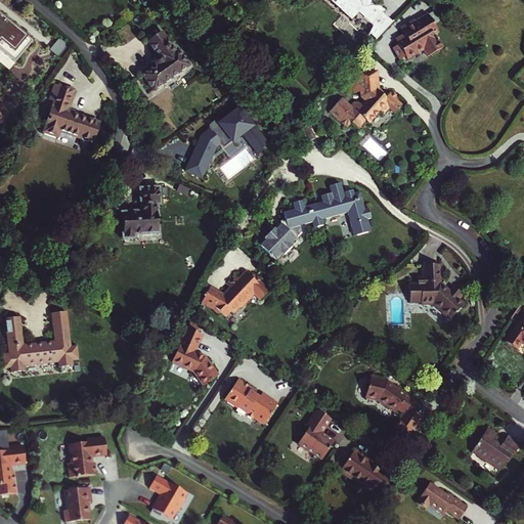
[(331,0),(352,17),(359,12),(373,24),(373,27),(369,34),(376,40),(393,23),(383,13),(386,9),(380,5),(374,5),(372,0),(331,0)]
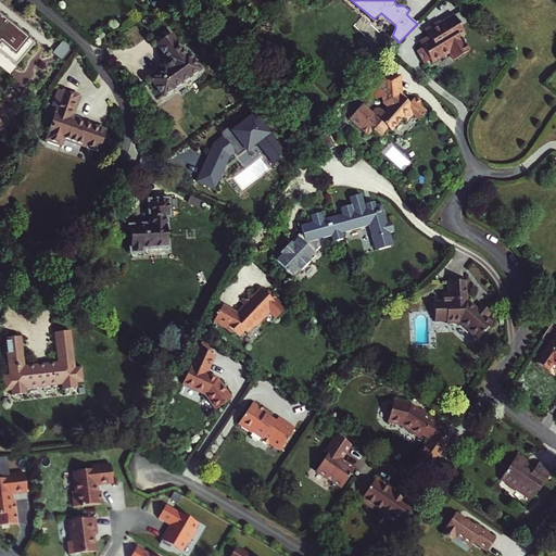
[(0,52),(15,66),(35,43),(0,13),(0,52)]
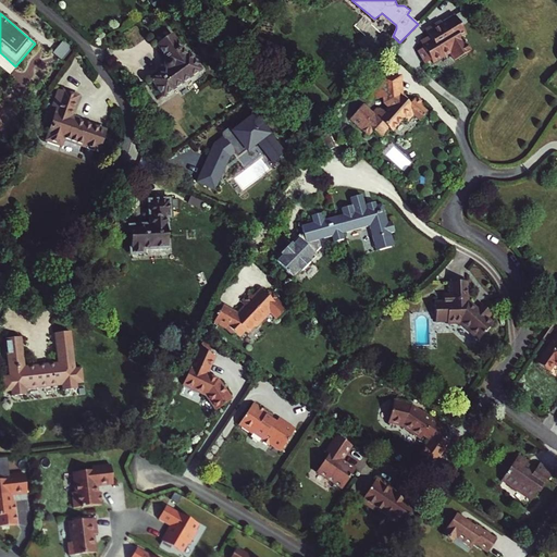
[(425,49),(420,52),(426,62),(432,59),(434,63),(452,52),(456,60),(471,50),(465,39),(463,40),(461,37),(467,34),(455,15),(443,23),(442,21),(426,31),(431,37),(432,38),(431,42),(424,46),(425,49)]
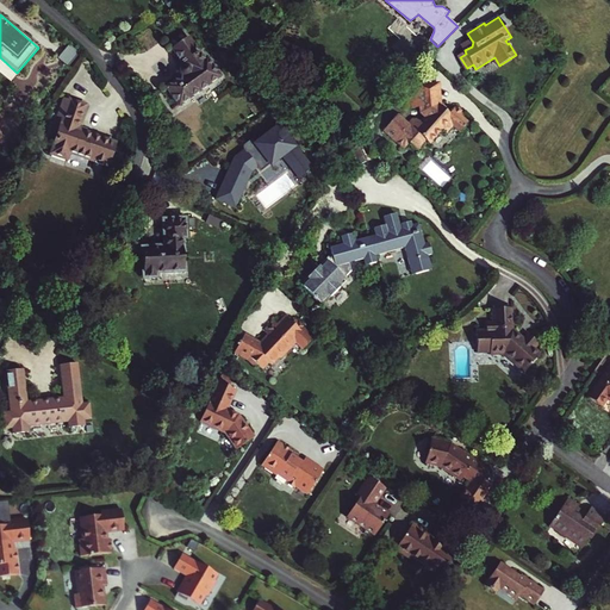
[(168,87),(182,105),(222,74),(207,56),(205,58),(187,37),(172,49),(185,66),(184,67),(182,70),(182,73),(185,75),(168,87)]
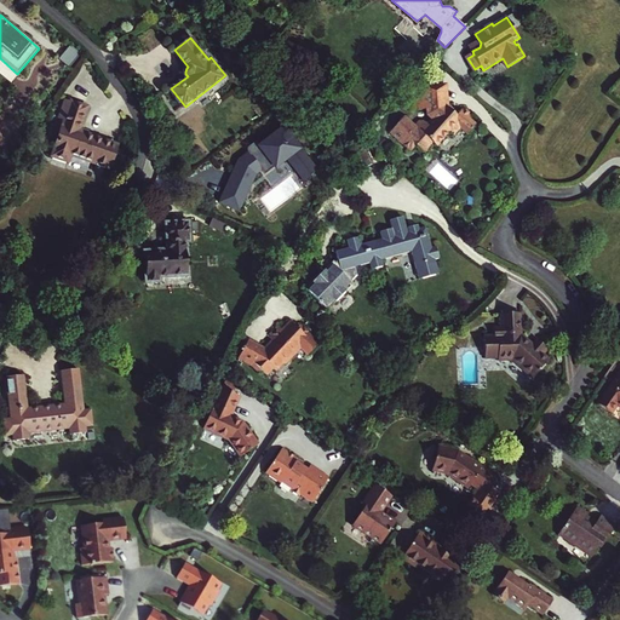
[(470,47),(472,51),(480,47),(481,42),(480,41),(470,47)]
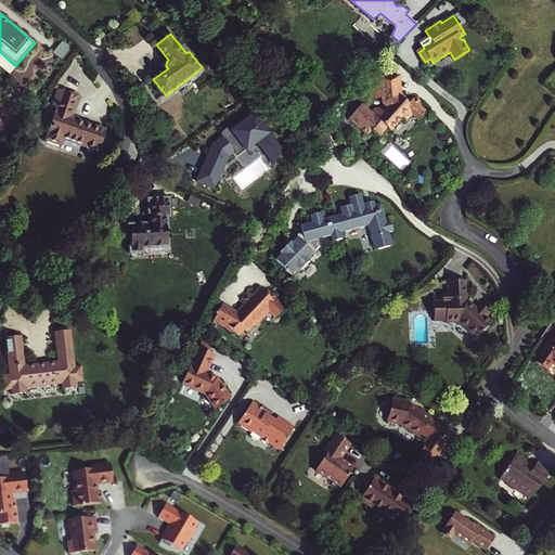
[(376,76),(377,84),(395,82),(395,91),(404,100),(405,98),(401,93),(400,75),(376,76)]
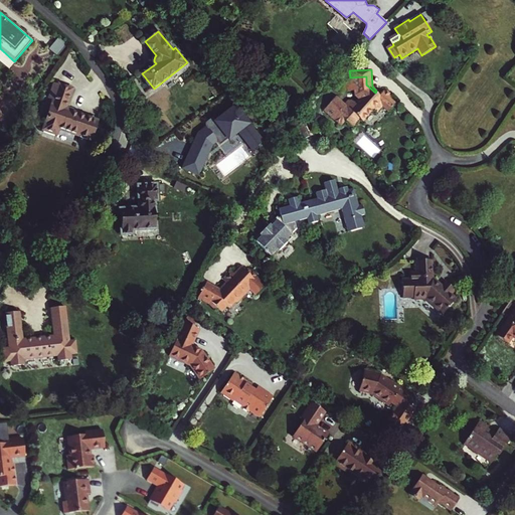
[(382,105),(389,110),(396,101),(390,96),(391,94),(384,88),(378,95),(375,93),(366,84),(366,76),(350,77),(344,78),(344,90),(353,90),(353,94),(356,97),(352,102),(347,97),(342,103),(337,99),(335,100),(324,113),(342,127),(346,122),(353,127),(360,119),(363,121),(372,109),(376,113),(382,105)]
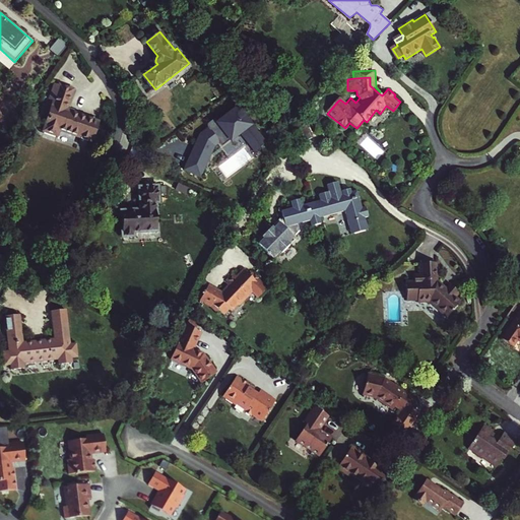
[(49,101),(54,104),(45,132),(58,136),(60,130),(91,141),(99,123),(66,112),(73,90),(55,84),(49,101)]
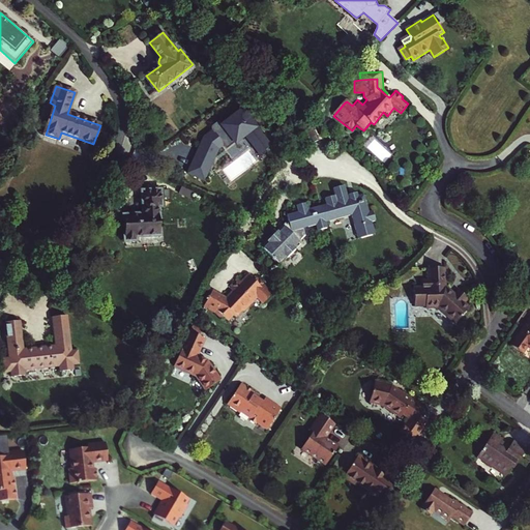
[(311,126),(297,133),(303,147),(317,141),(311,126)]
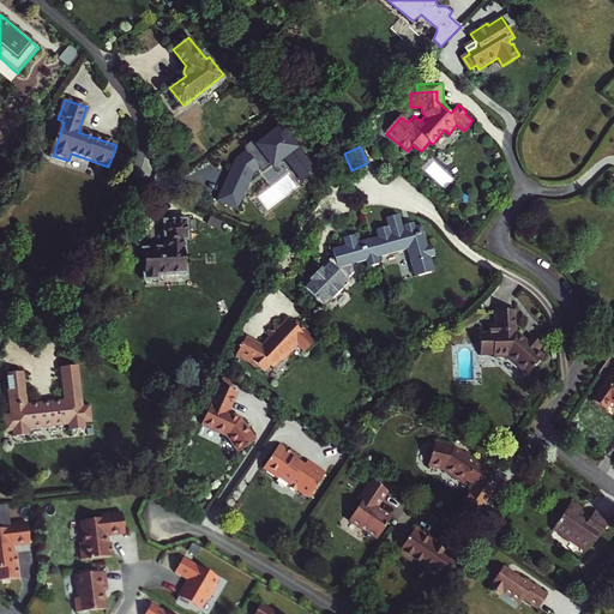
[(167,247),(143,250),(145,280),(158,280),(158,275),(185,274),(184,239),(187,239),(187,220),(166,221),(167,247)]
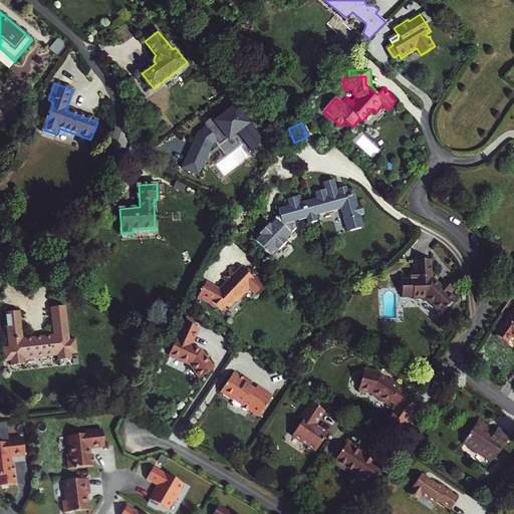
[(360,214),(358,205),(353,189),(327,196),(325,190),(316,192),(318,198),(311,200),(316,215),(340,208),(347,231),(364,226),(360,214)]
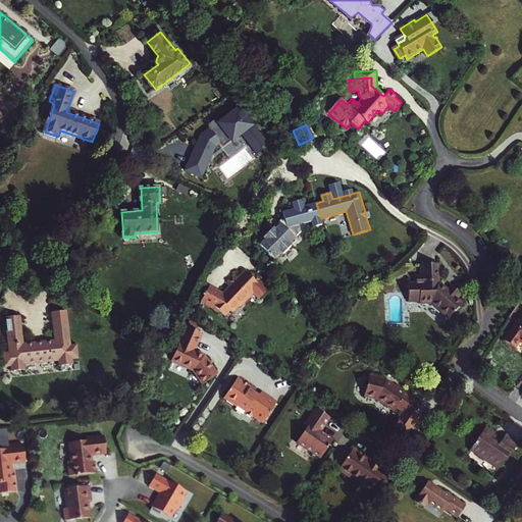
[(275,231),(262,250),(283,265),(297,246),(294,244),(300,236),(299,235),(302,229),(300,224),(311,220),(313,226),(322,223),(321,218),(316,203),(305,207),(303,201),(294,203),(296,210),(284,213),(286,220),(277,232),(275,231)]
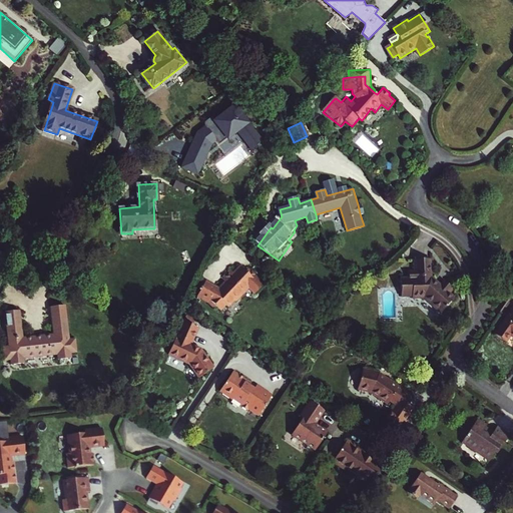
[(410,278),(401,279),(402,298),(413,297),(413,299),(425,299),(441,315),(455,300),(449,294),(453,290),(445,283),(441,288),(436,284),(437,282),(432,277),(431,260),(415,261),(415,271),(410,271),(410,278)]
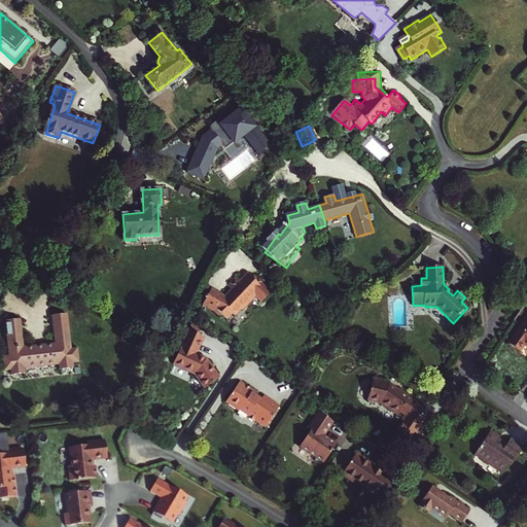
[(224,318),(229,322),(235,316),(238,318),(245,311),(246,312),(254,305),(253,301),(256,296),(259,300),(265,305),(272,296),(267,290),(269,288),(258,279),(255,282),(250,276),(242,284),(240,281),(232,290),(234,292),(229,299),(214,290),(206,306),(217,313),(223,320),(224,318)]
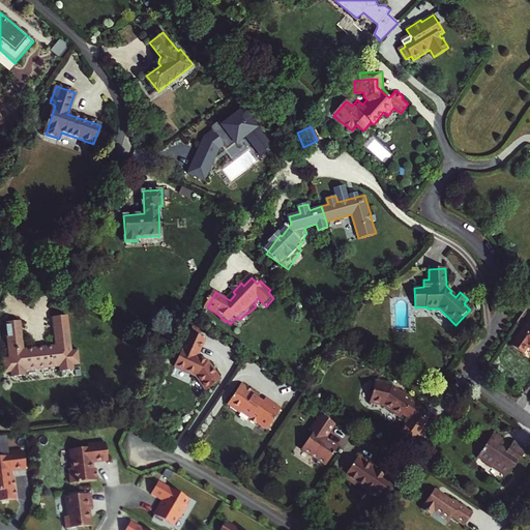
[(9,358),(3,359),(5,372),(11,372),(12,376),(26,375),(25,370),(59,365),(60,371),(74,369),(74,364),(80,363),(78,351),(71,351),(67,316),(52,318),(55,345),(23,349),(20,322),(5,323),(5,325),(4,325),(5,340),(7,340),(9,358)]
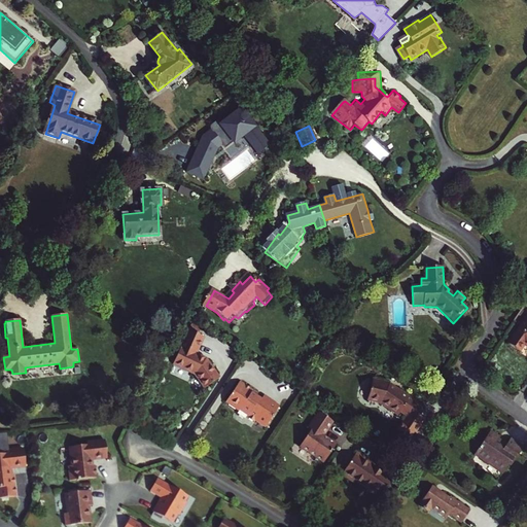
[(526,315),(510,342),(521,348),(525,342),(526,343),(526,315)]
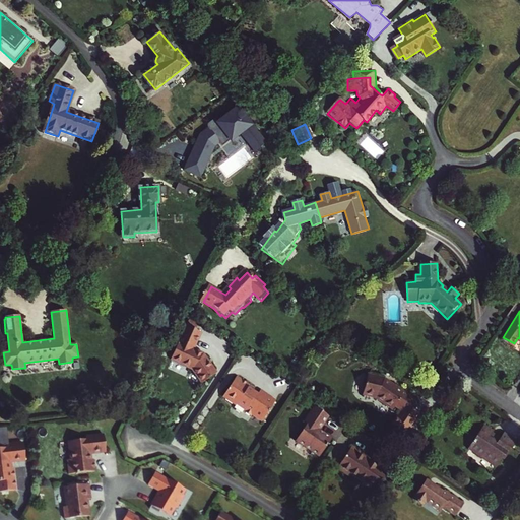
[(194,351),(203,335),(189,327),(171,360),(192,371),(200,385),(216,376),(205,358),(194,351)]
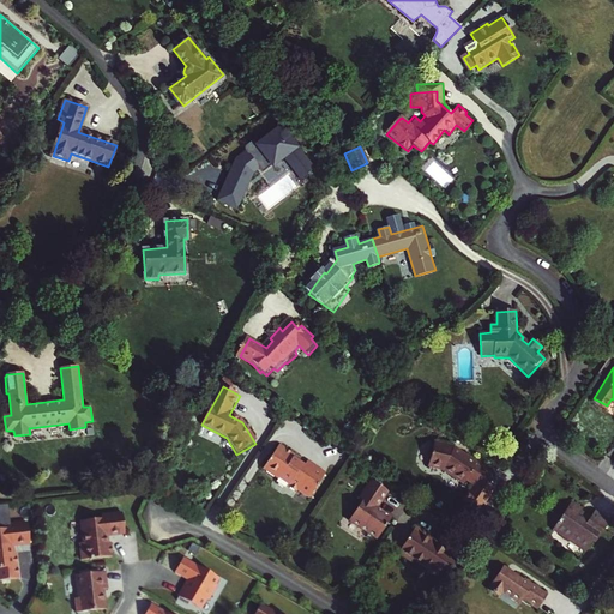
[(280,443),(263,468),(278,479),(281,476),(290,483),(289,486),(298,492),(300,489),(311,498),(327,474),(309,461),(306,467),(299,462),(301,458),(280,443)]
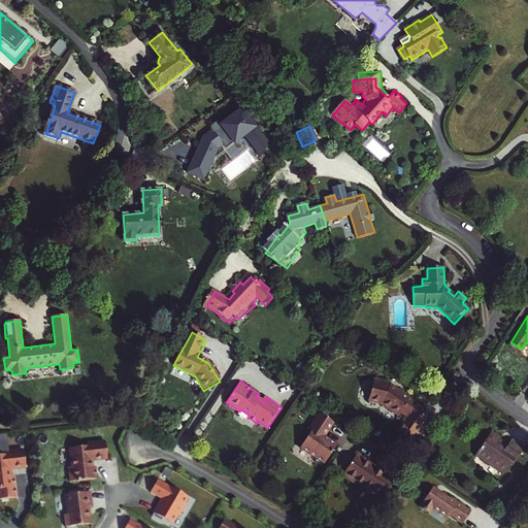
[(416,441),(418,438),(421,433),(429,422),(422,417),(427,408),(394,387),(376,382),(371,400),(384,403),(402,416),(404,414),(413,419),(402,432),(416,441)]
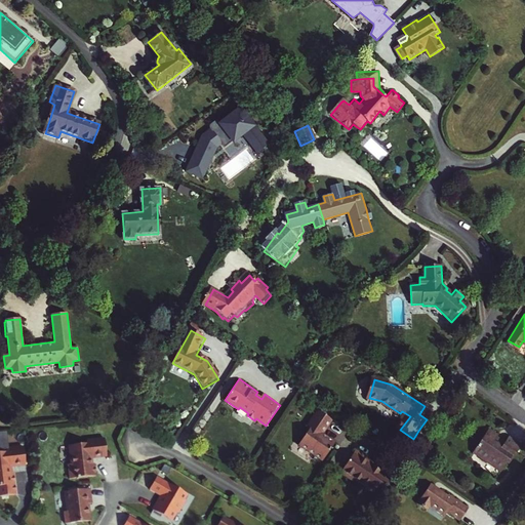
[(329,419),(316,410),(305,427),(308,429),(296,445),(313,455),(311,458),(318,463),(333,442),(320,433),(329,419)]
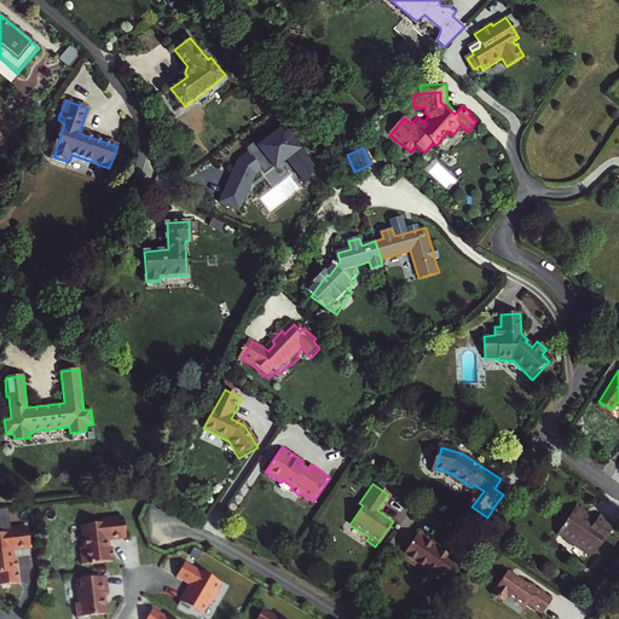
[(556,534),(590,557),(597,547),(600,548),(615,525),(600,515),(596,521),(593,525),(588,521),(588,520),(584,518),(586,514),(586,513),(577,505),(556,534)]
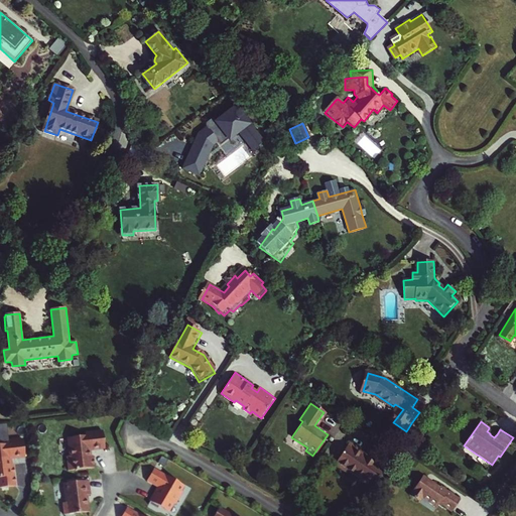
[(21,440),(11,441),(8,441),(6,430),(1,431),(0,428),(0,427),(0,488),(16,487),(13,465),(11,465),(10,459),(25,457),(23,439),(21,440)]
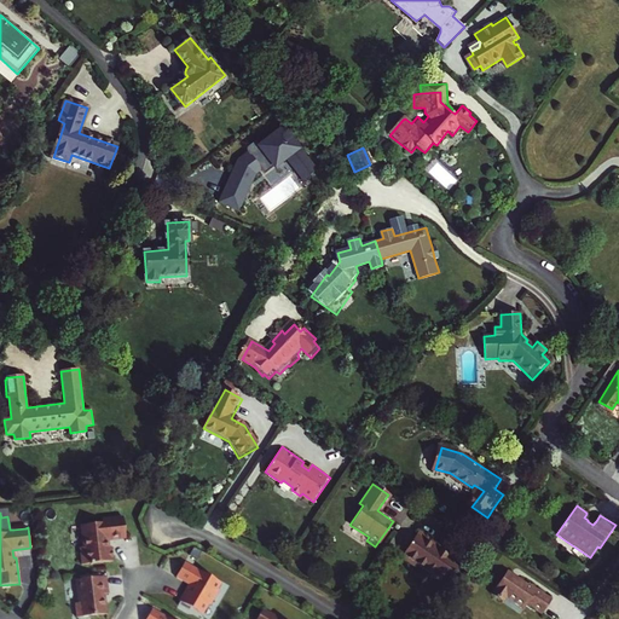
[(596,521),(586,514),(584,518),(588,520),(588,521),(593,525),(596,521)]
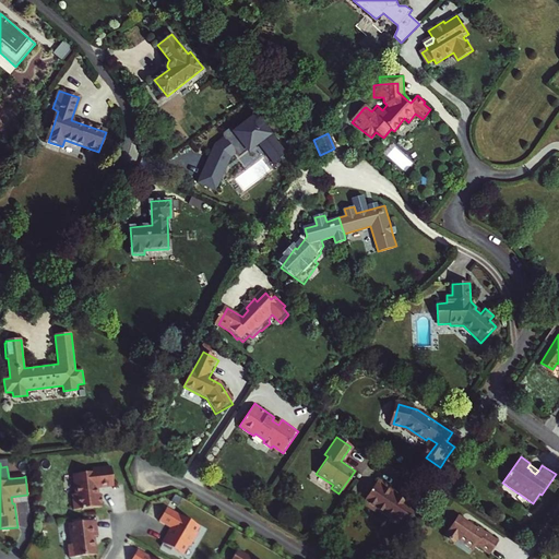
[(72,495),(73,510),(81,509),(82,510),(84,510),(84,509),(103,507),(102,495),(98,495),(97,488),(114,486),(113,468),(93,470),(93,473),(74,474),(76,495),(72,495)]
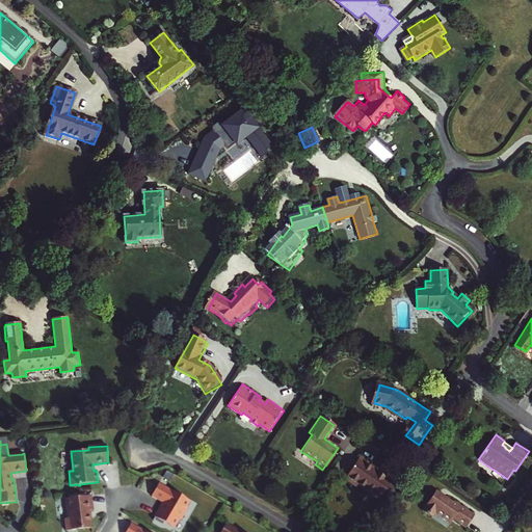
[(377,474),(379,471),(358,456),(343,479),(356,488),(357,486),(368,493),(367,494),(381,504),(395,484),(383,476),(382,477),(377,474)]
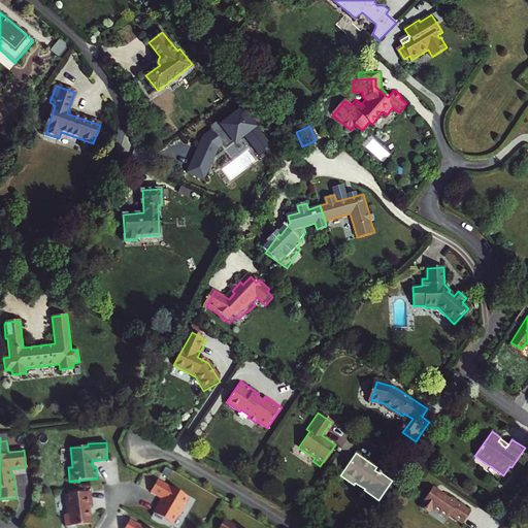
[(158,479),(150,492),(162,499),(152,516),(161,521),(162,519),(171,524),(177,515),(179,516),(187,503),(185,502),(188,497),(158,479)]
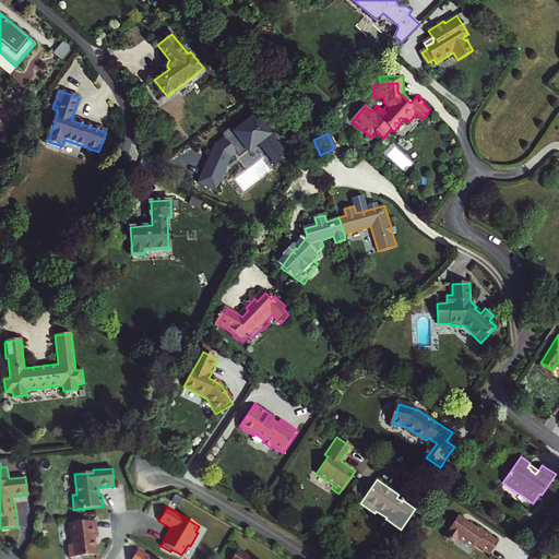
[(474,527),(455,514),(441,536),(452,544),(454,539),(456,536),(464,542),(463,545),(471,550),(474,546),(487,555),(497,539),(475,525),(474,527)]
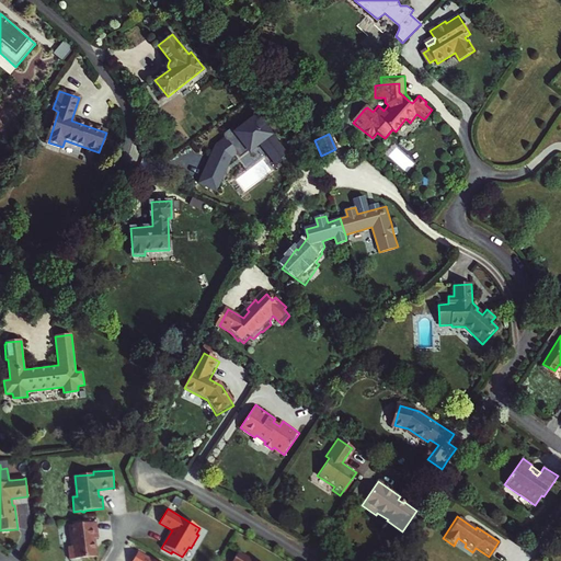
[(98,538),(96,523),(69,525),(71,546),(67,547),(69,560),(95,557),(94,538),(98,538)]
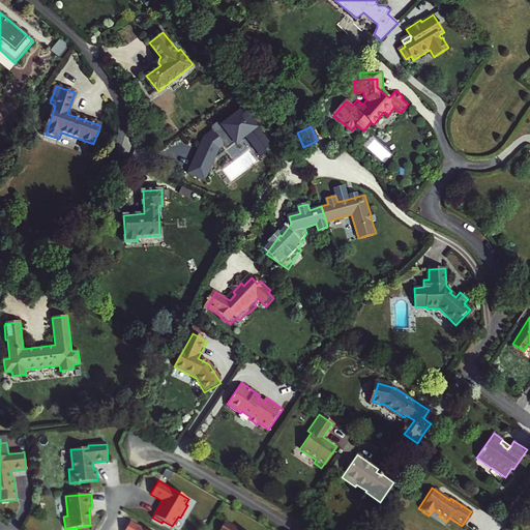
[(146,529),(130,521),(124,529),(146,529)]
